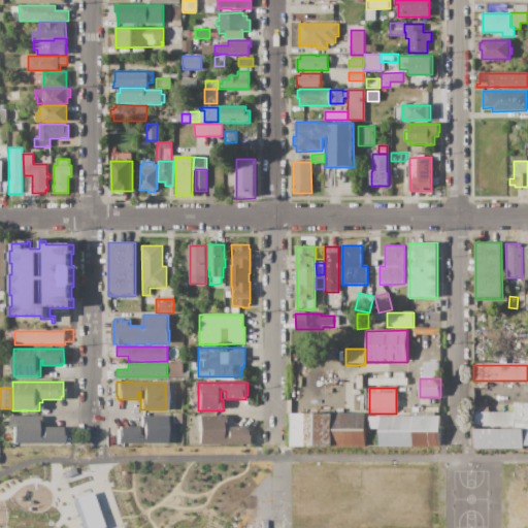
[(514,413),(514,402),(527,402),(527,429),(524,429),(515,429),(515,426),(514,413)]
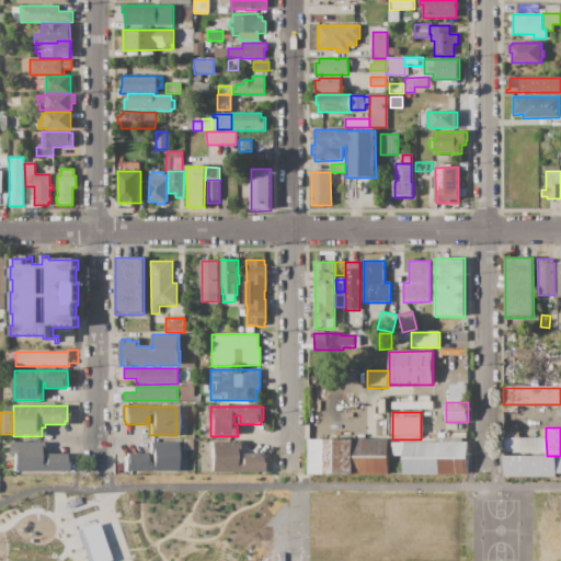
[(438,443),(438,438),(437,438),(437,432),(466,432),(466,438),(461,438),(461,443),(438,443)]
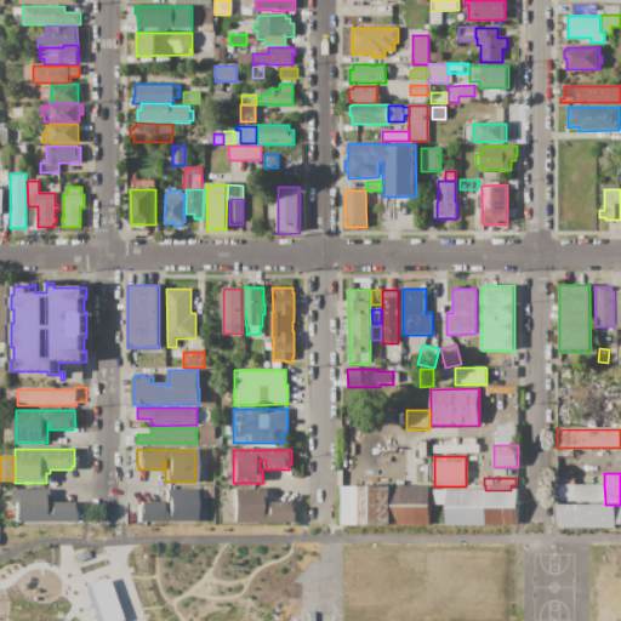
[(558,485),(604,485),(605,501),(558,501),(558,485)]
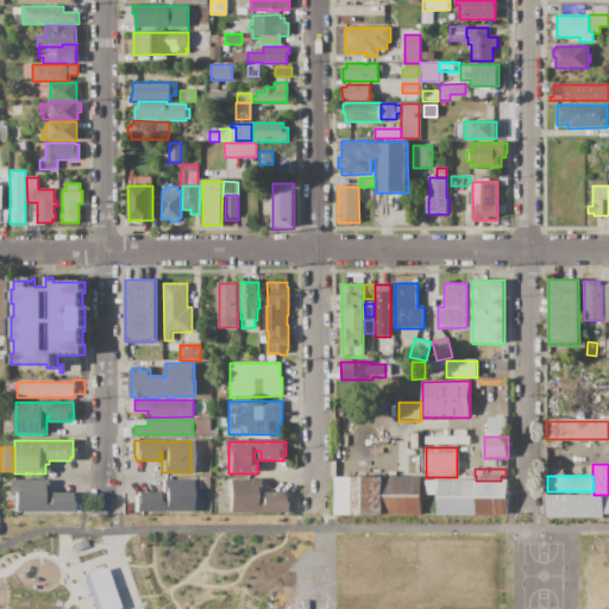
[(199,477),(208,477),(208,488),(199,488),(199,477)]
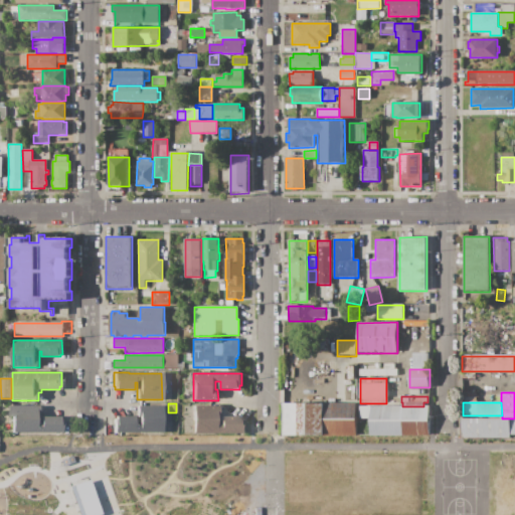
[(284,403),(298,403),(298,435),(284,435),(284,403)]
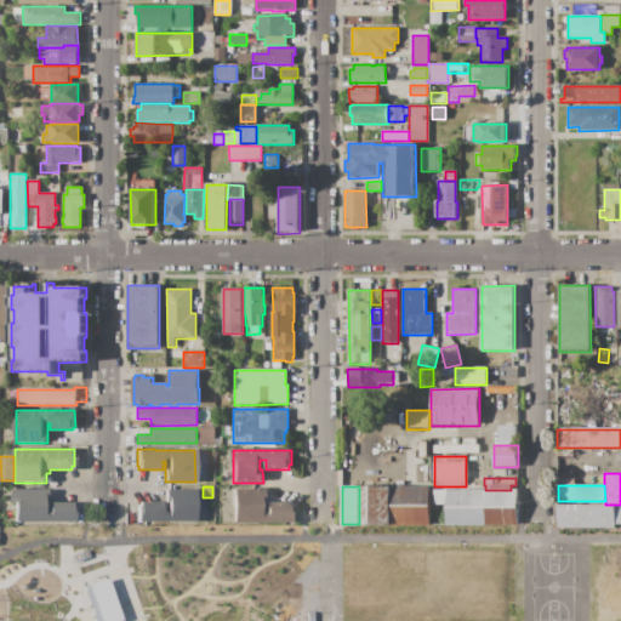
[(359,486),(371,486),(372,524),(359,524),(359,486)]
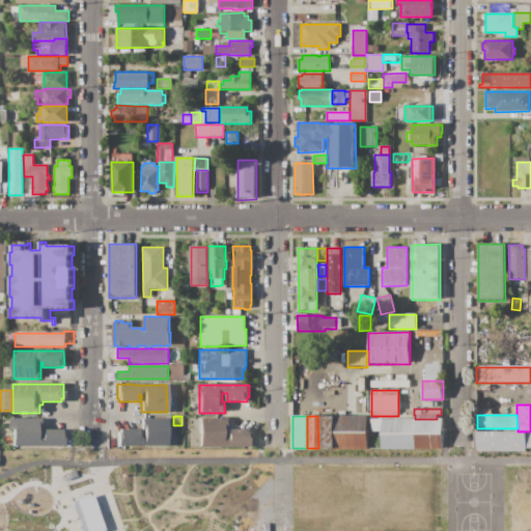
[(317,416),(334,416),(334,432),(334,448),(318,448),(317,416)]
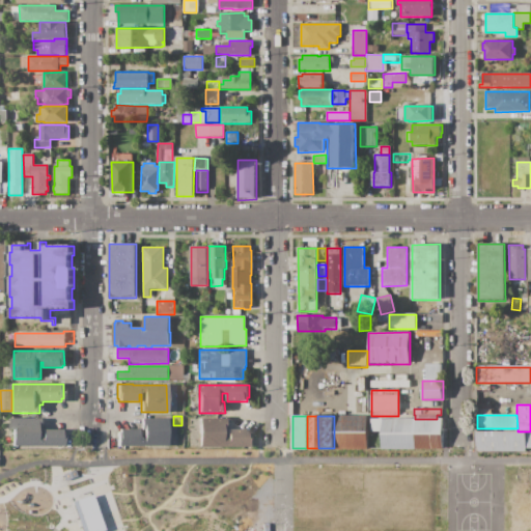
[(334,432),(334,416),(368,416),(368,432),(334,432)]
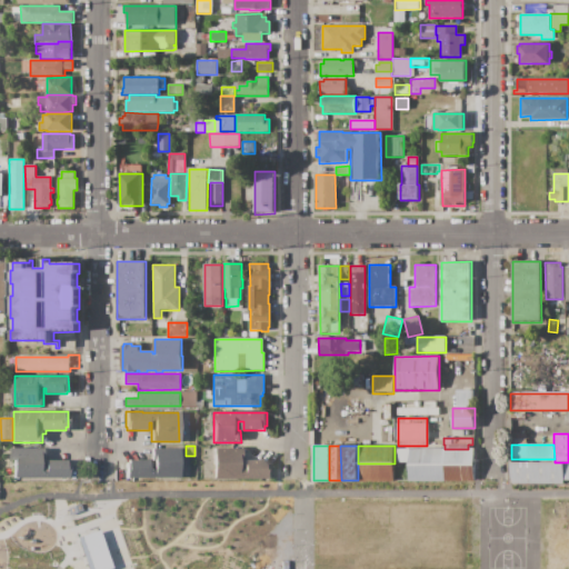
[(13,448),(42,448),(42,466),(45,466),(45,460),(67,459),(67,462),(68,462),(68,480),(16,480),(16,476),(13,476),(13,448)]
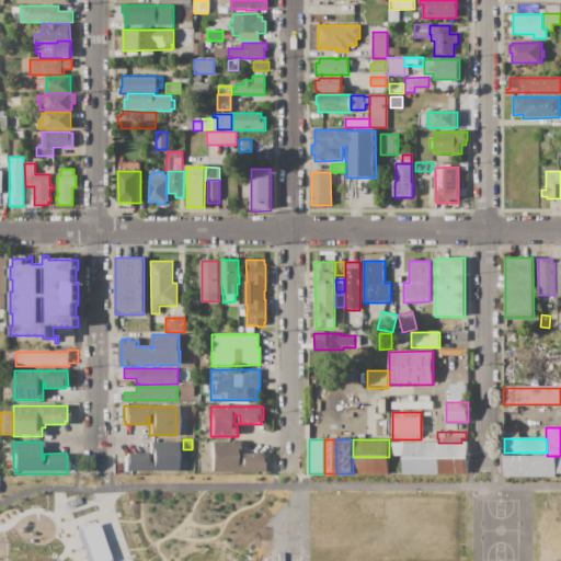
[(176,442),(176,471),(124,471),(124,456),(125,456),(125,453),(147,453),(147,461),(148,461),(148,442),(176,442)]
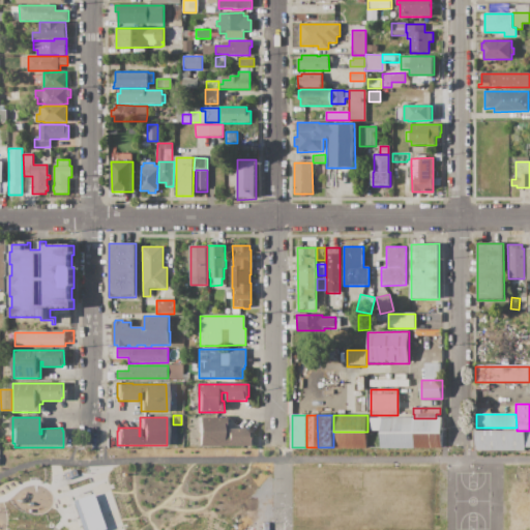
[(199,417),(225,417),(225,429),(223,429),(223,436),(227,436),(227,428),(246,428),(246,430),(247,430),(247,444),(199,445),(199,417)]
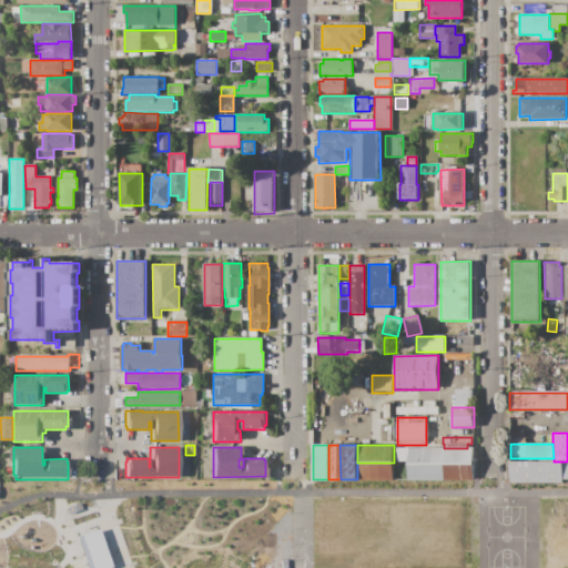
[(408,448),(408,462),(396,462),(396,448),(408,448)]
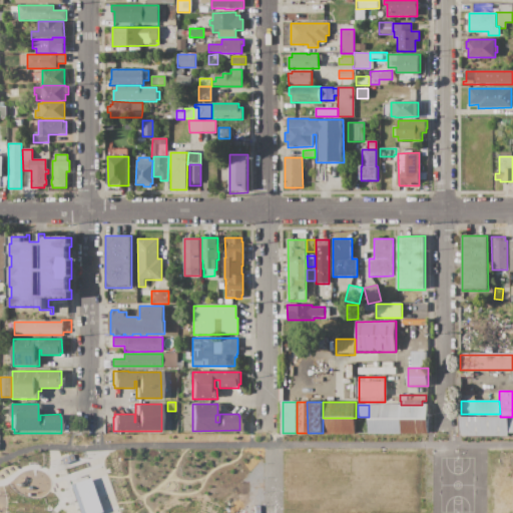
[(427,405),(427,433),(369,433),(369,417),(369,405),(401,405),(422,405),(427,405)]
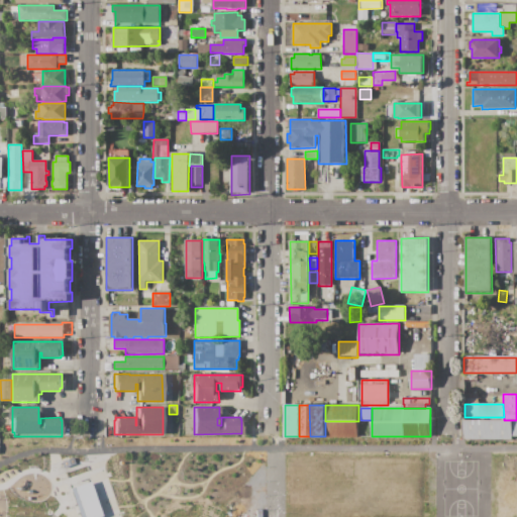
[(464,420),(504,420),(513,420),(513,436),(513,439),(464,439),(464,420)]
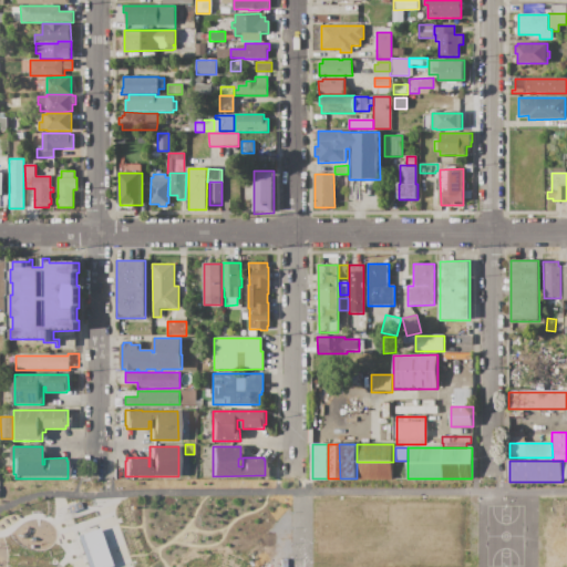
[(357,462),(393,462),(393,478),(357,478),(357,462)]
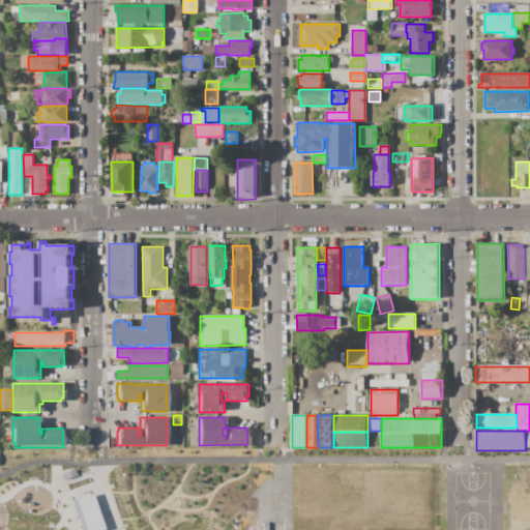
[(81,529),(95,529),(101,528),(89,494),(71,500),(81,529)]
